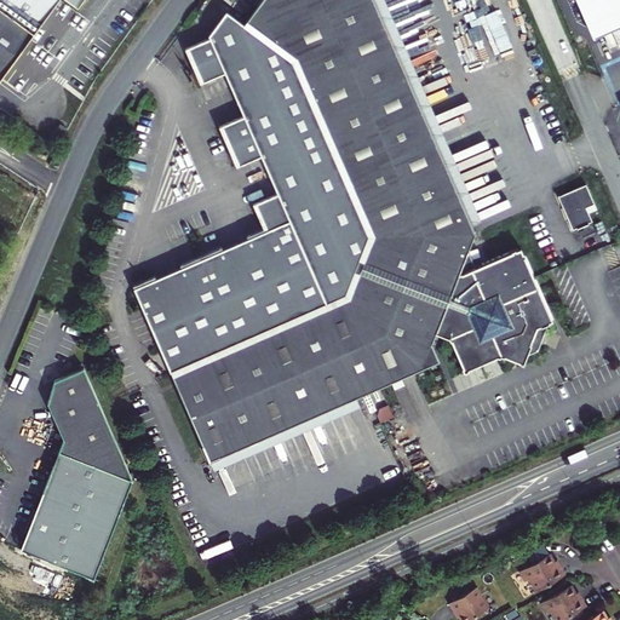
[(0,0),(0,79),(57,0),(68,0),(78,7),(82,0),(0,0)]
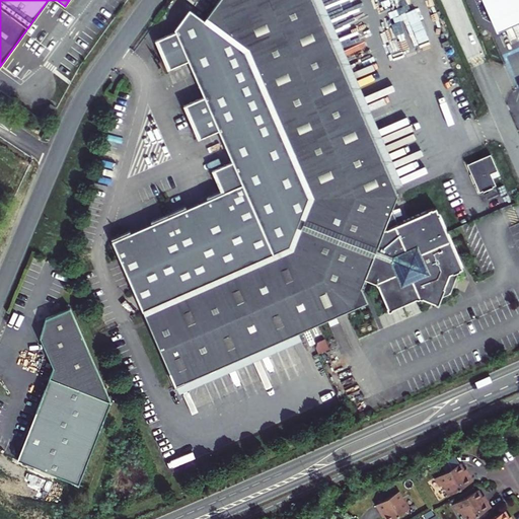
[(312,197),(308,208),(297,237),(292,248),(144,313),(175,386),(298,332),(306,328),(362,304),(365,296),(361,287),(365,279),(376,284),(388,311),(420,298),(431,302),(441,297),(445,288),(444,288),(450,274),(453,273),(459,271),(459,270),(462,269),(459,260),(436,207),(384,229),(397,195),(395,189),(312,0),(219,0),(206,17),(234,39),(248,49),(251,57),(296,159),(312,197)]
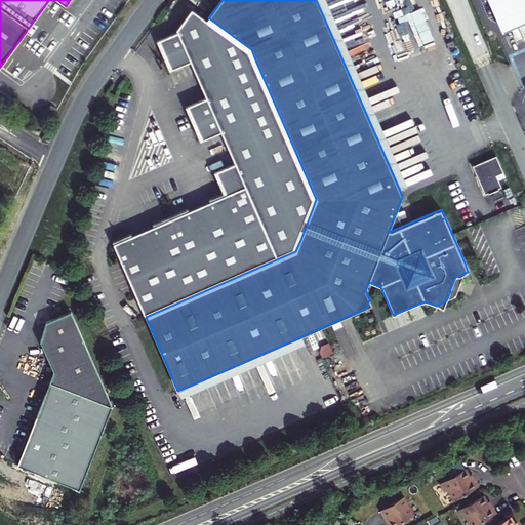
[(325,0),(316,0),(400,191),(407,188),(325,0)]
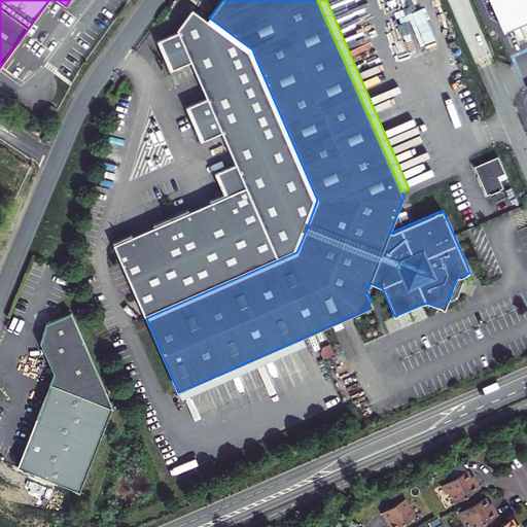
[(526,0),(490,0),(497,12),(525,0),(526,0)]
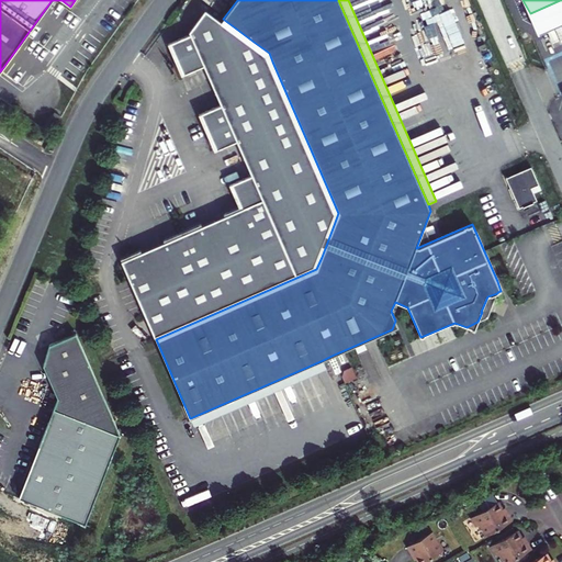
[(561,0),(560,0),(530,13),(536,25),(561,12),(561,0)]
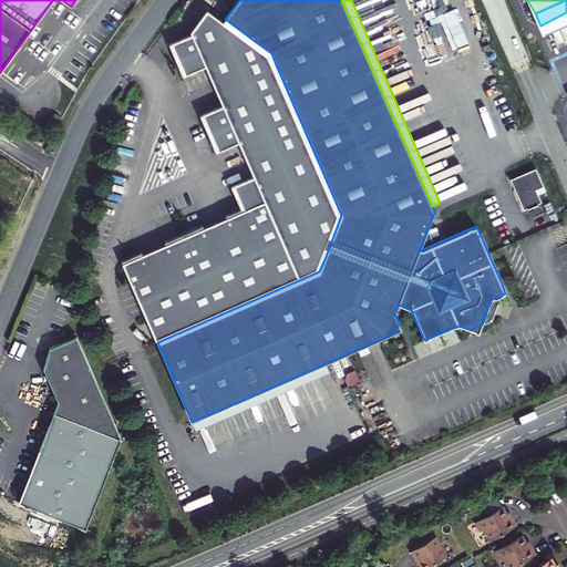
[(319,271),(325,259),(341,215),(275,62),(271,53),(225,19),(213,9),(210,12),(207,10),(192,32),(193,34),(173,43),(186,74),(206,65),(224,106),(204,114),(219,151),(240,142),(255,176),(235,185),(246,209),(123,263),(131,282),(157,342),(319,271)]
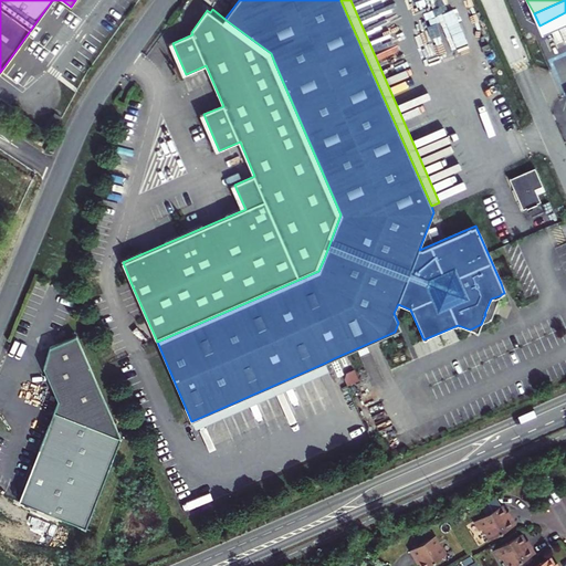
[(491,51),(488,44),(481,46),(484,53),(491,51)]
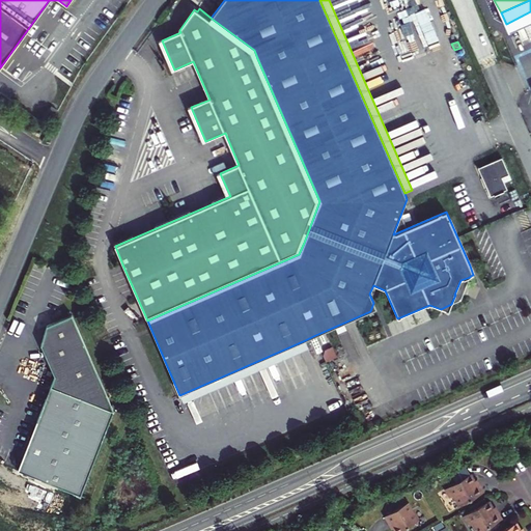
[(511,179),(509,175),(502,158),(478,168),(491,197),(507,190),(504,183),(511,179)]
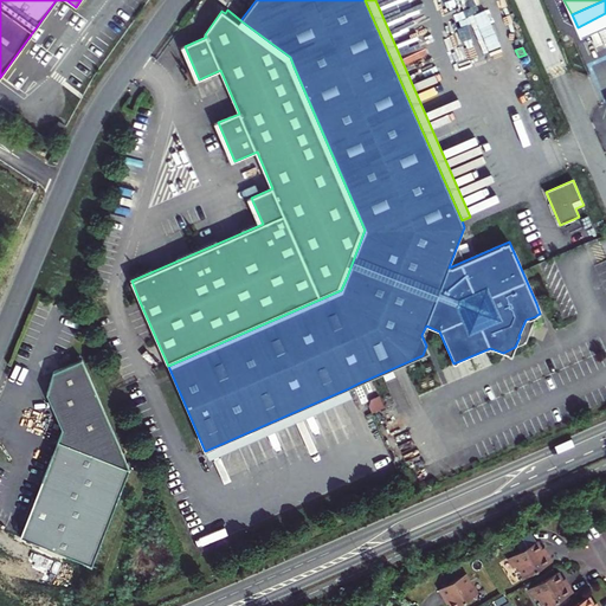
[(515,347),(527,342),(536,316),(529,318),(526,320),(519,336),(520,336),(515,347)]
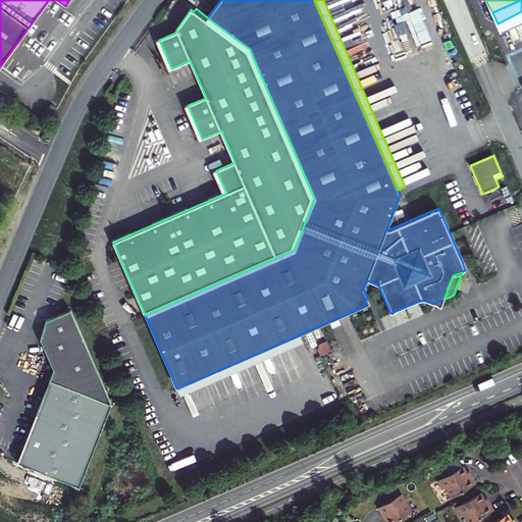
[(45,326),(41,340),(54,370),(18,459),(17,463),(80,486),(112,404),(70,310),(46,321),(45,326)]
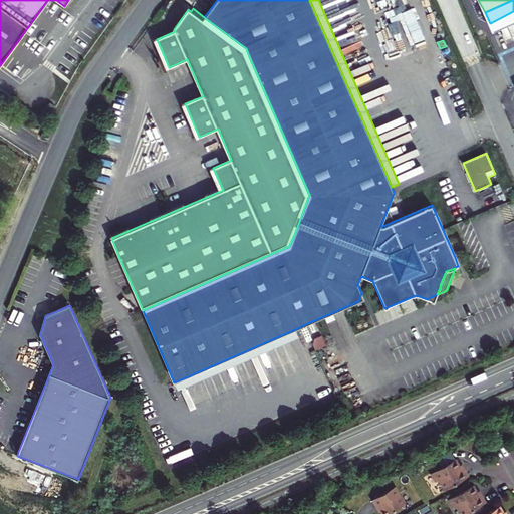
[(298,336),(295,329),(174,382),(177,390),(298,336)]
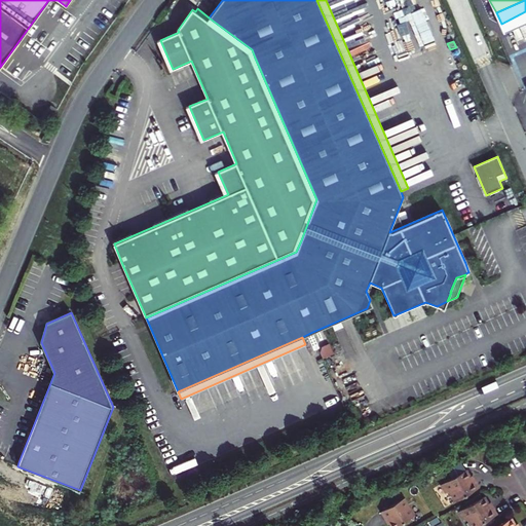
[(464,470),(440,485),(445,493),(448,491),(454,501),(478,488),(474,481),(472,482),(468,477),(464,470)]
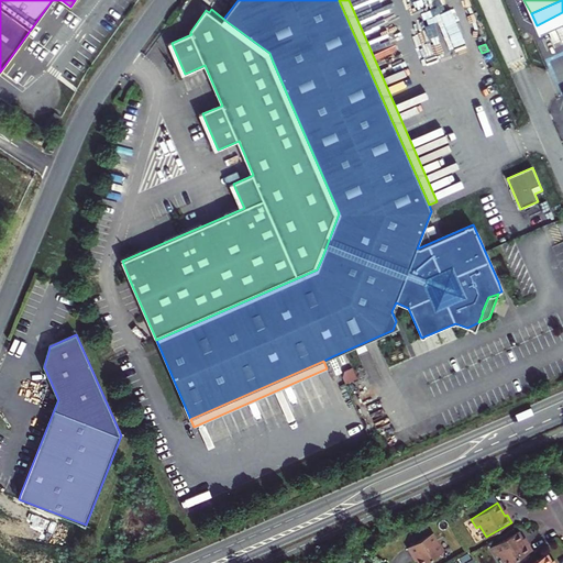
[(517,531),(490,548),(496,556),(499,554),(504,562),(509,562),(531,551),(527,543),(525,544),(521,539),(517,531)]
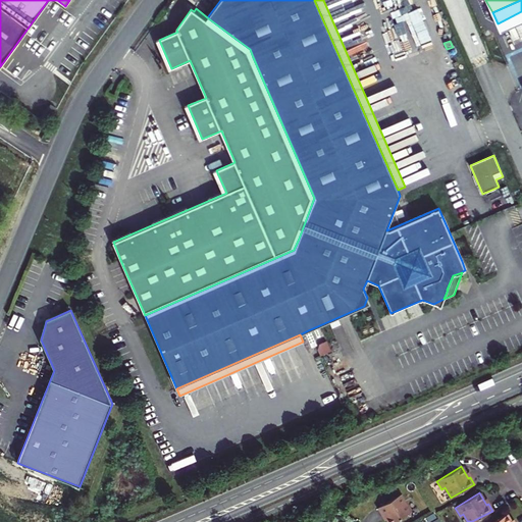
[(383,513),(386,519),(387,521),(394,521),(410,513),(399,494),(377,508),(382,515),(383,513)]
